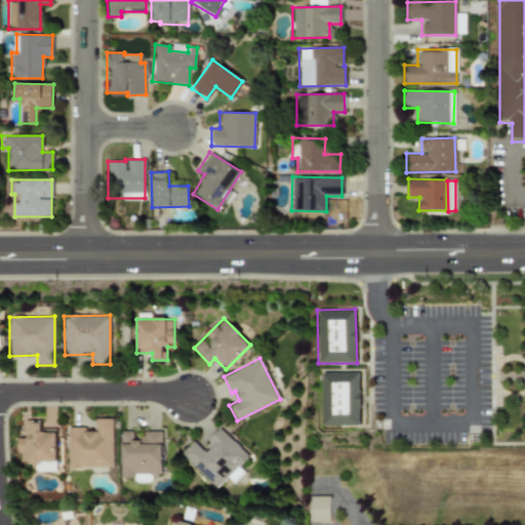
[(321,372),(322,426),(360,425),(359,372),(321,372)]
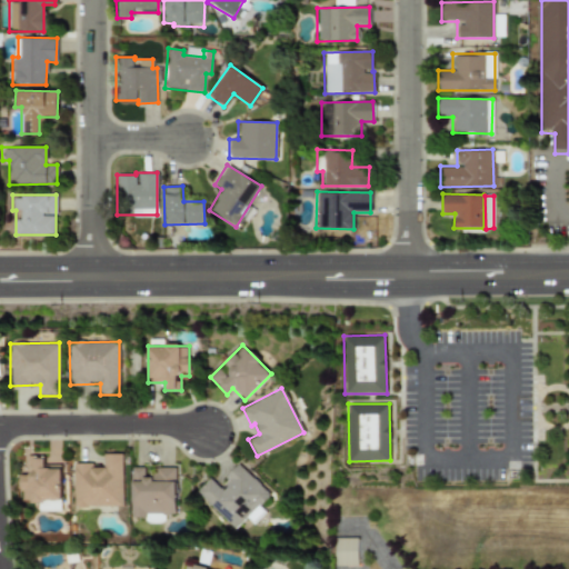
[(121,453),(102,453),(103,468),(91,468),(91,462),(73,462),(73,507),(122,506),(121,453)]
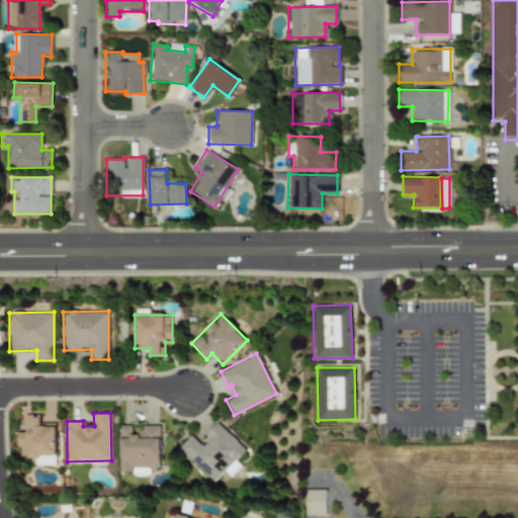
[(55,465),(56,423),(39,423),(39,416),(25,416),(25,431),(17,431),(16,455),(34,456),(34,464),(55,465)]
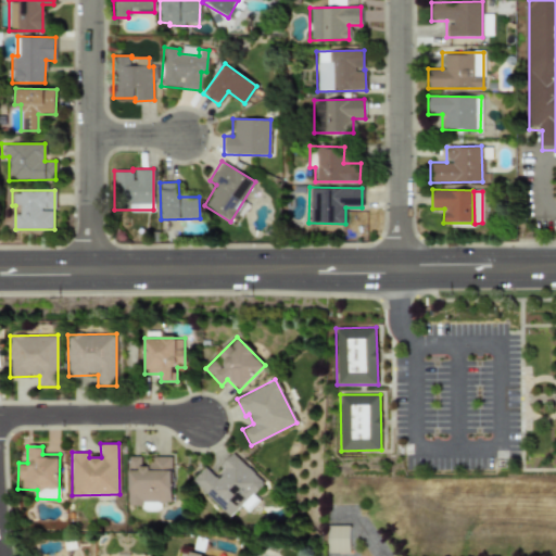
[(191,481),(228,517),(240,505),(247,513),(258,501),(252,494),(263,482),(234,454),(213,475),(205,467),(191,481)]
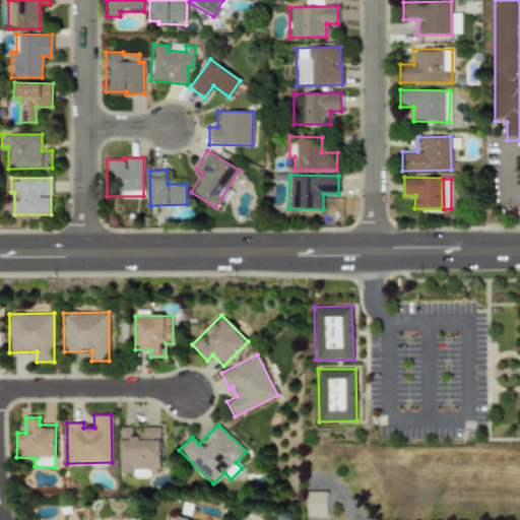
[(120,427),(120,472),(131,473),(131,469),(159,469),(160,428),(143,427),(143,434),(132,434),(132,427),(120,427)]
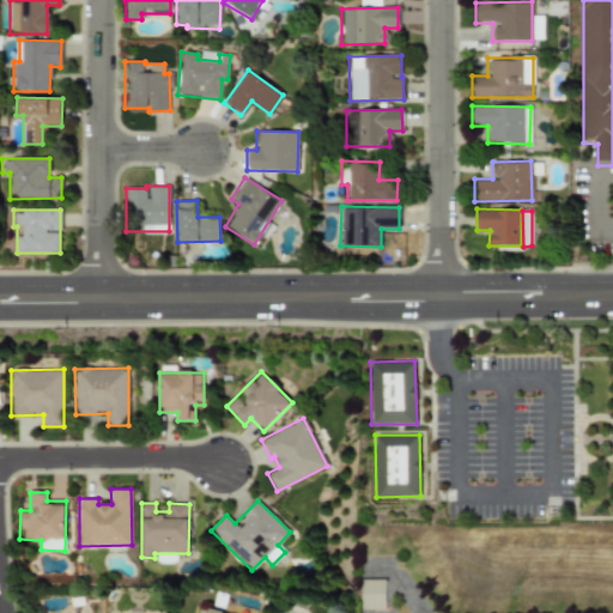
[(389,578),(365,580),(365,611),(389,610),(389,578)]
